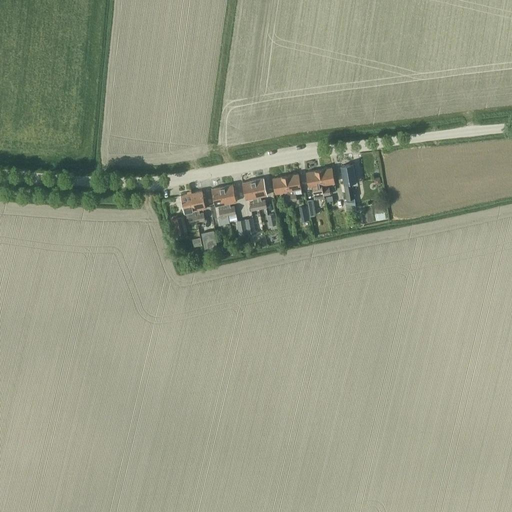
[(341,165),(346,199),(345,199),(347,212),(356,210),(354,197),(352,181),(356,181),(353,163),(341,165)]
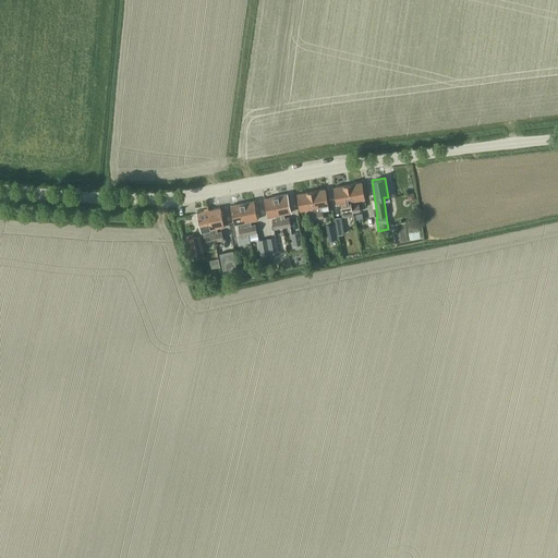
[(362,182),(348,184),(353,215),(353,211),(360,210),(359,204),(355,204),(354,199),(364,198),(362,182)]
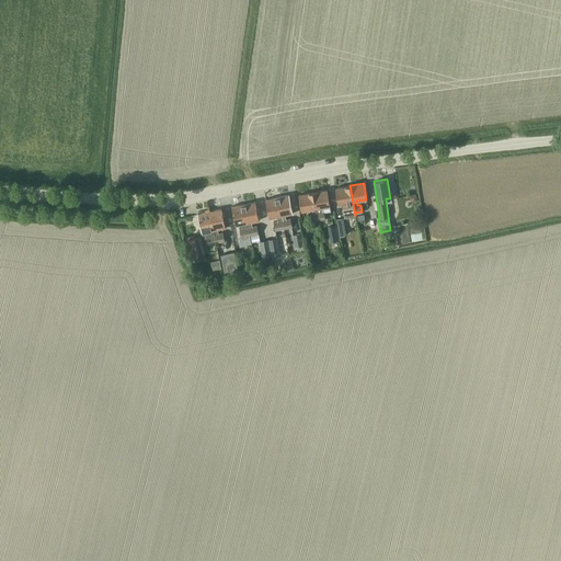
[(344,218),(355,216),(350,185),(335,187),(339,204),(342,204),(344,218)]
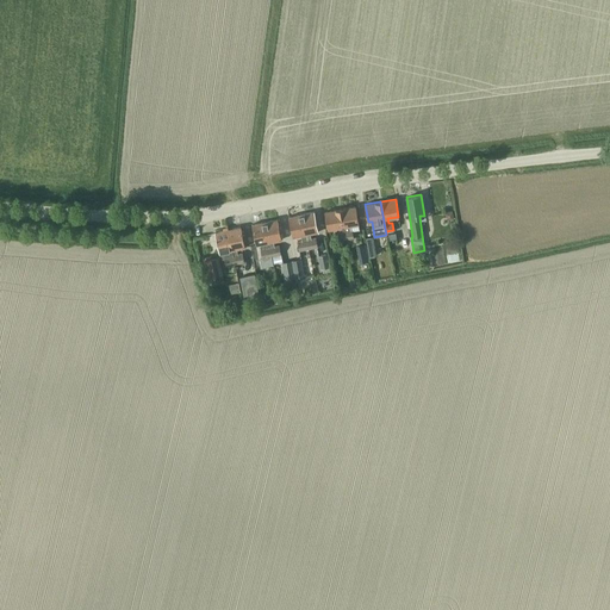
[(355,205),(340,209),(346,238),(354,237),(353,231),(360,230),(359,226),(359,224),(355,205)]
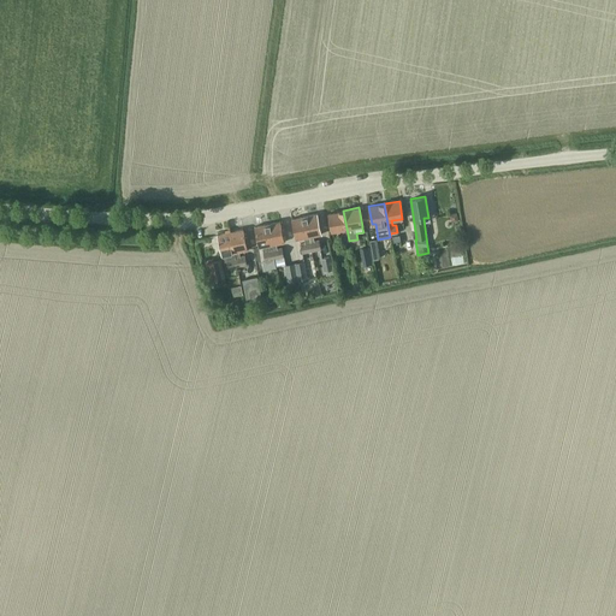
[(349,241),(343,211),(329,213),(331,231),(343,230),(344,234),(339,235),(341,242),(349,241)]
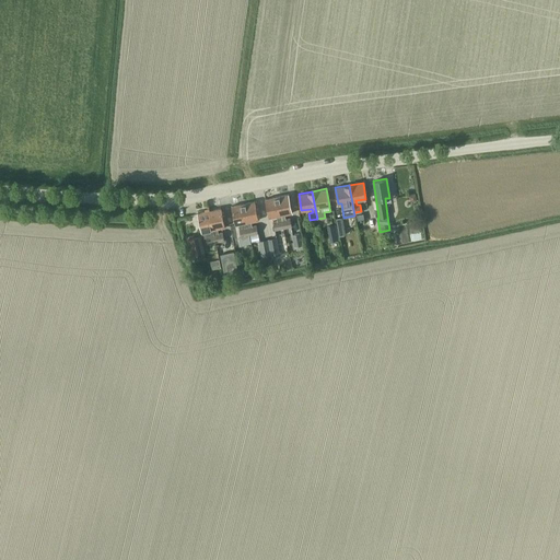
[(289,194),(277,196),(283,228),(292,226),(290,218),(284,219),(283,214),(292,212),(289,194)]
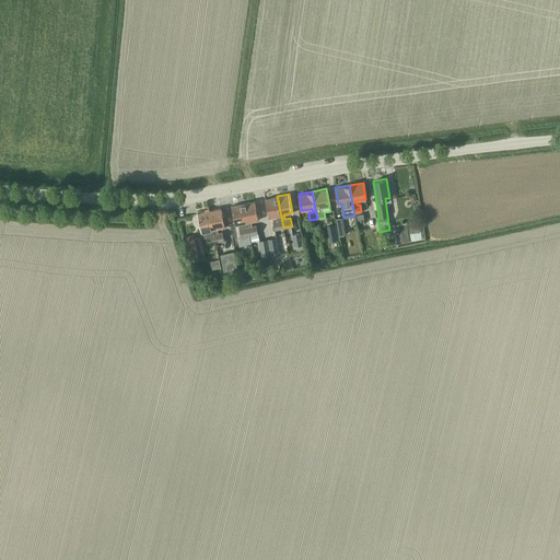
[(283,228),(277,196),(266,198),(269,218),(278,216),(278,220),(272,221),(275,230),(283,228)]
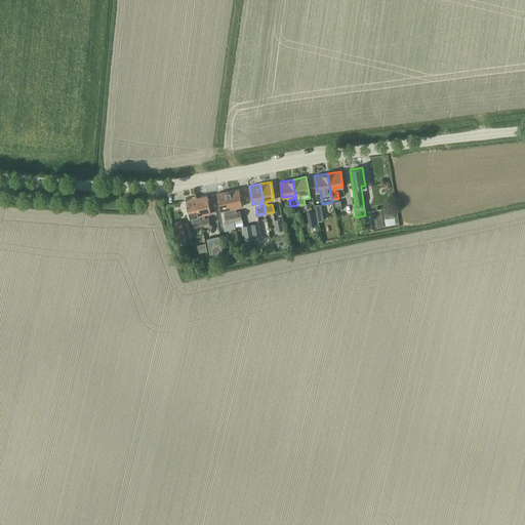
[(239,188),(228,191),(235,227),(236,227),(235,224),(243,223),(240,210),(235,211),(235,207),(242,206),(239,188)]
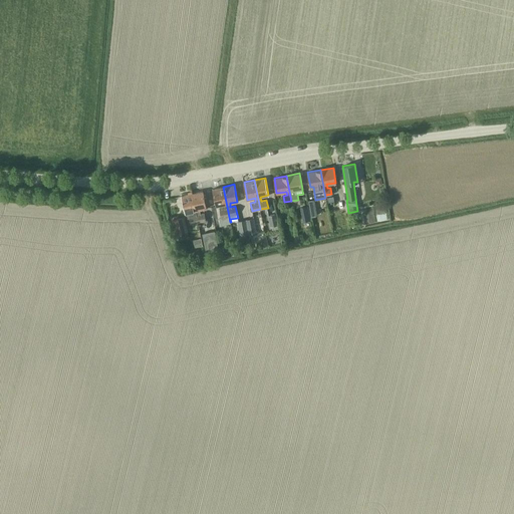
[(221,224),(230,222),(223,187),(213,189),(216,206),(220,205),(221,209),(220,209),(221,217),(220,219),(221,224)]
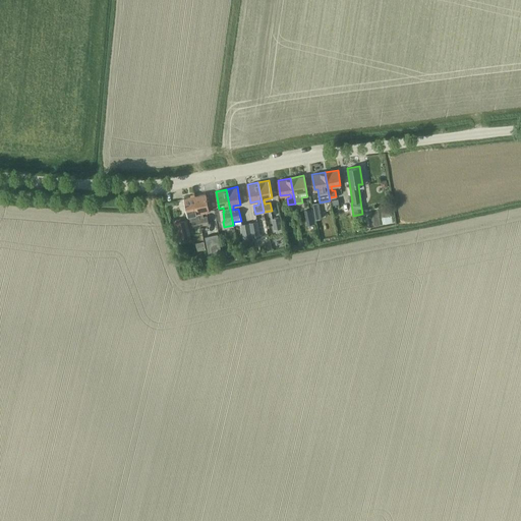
[(194,195),(200,225),(209,223),(207,216),(201,217),(201,213),(209,211),(206,193),(194,195)]
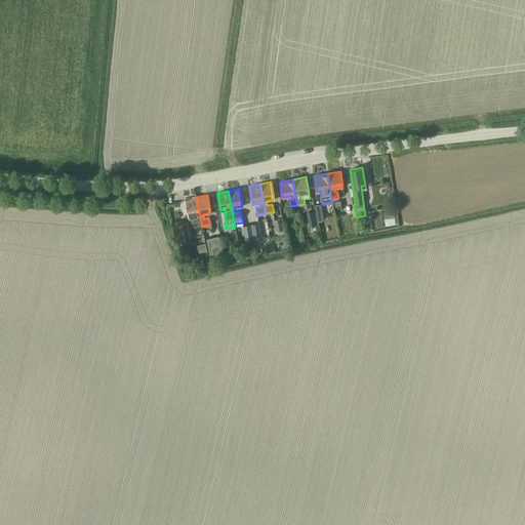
[(194,229),(202,227),(196,197),(186,199),(189,217),(197,215),(198,219),(193,220),(194,229)]
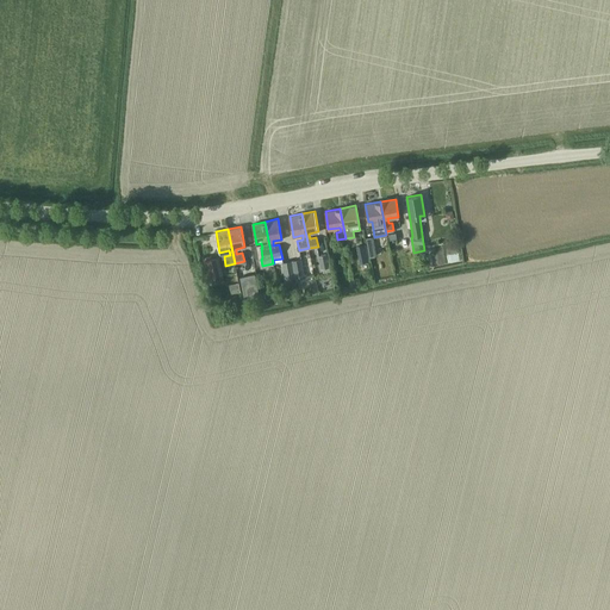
[(458,261),(455,242),(433,246),(435,265),(458,261)]
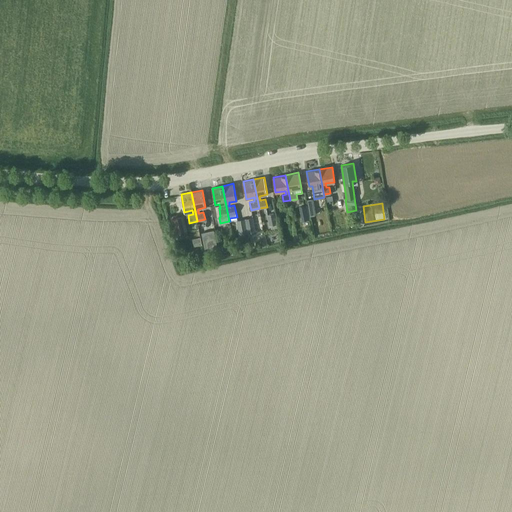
[(299,207),(302,220),(310,218),(307,205),(299,207)]
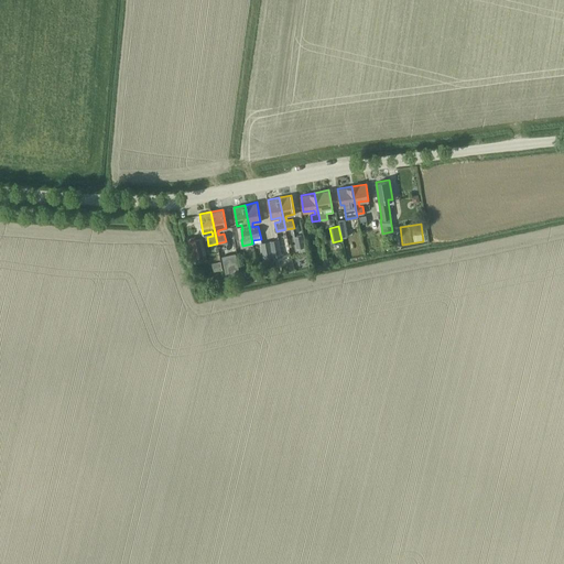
[(294,236),(296,248),(305,246),(303,235),(294,236)]
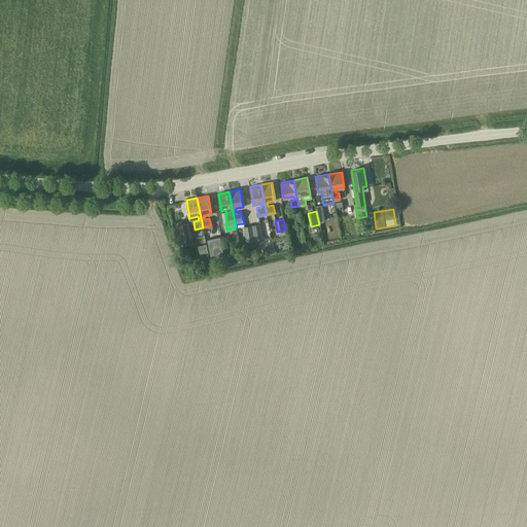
[(175,224),(179,239),(192,236),(188,220),(175,224)]
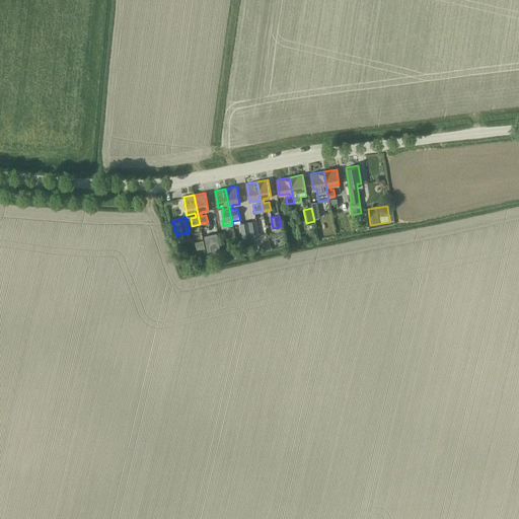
[(248,221),(251,236),(258,234),(256,220),(248,221)]
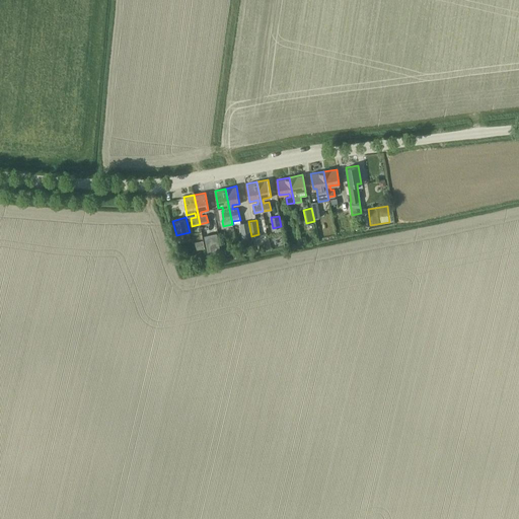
[(241,237),(251,236),(248,221),(239,222),(241,237)]
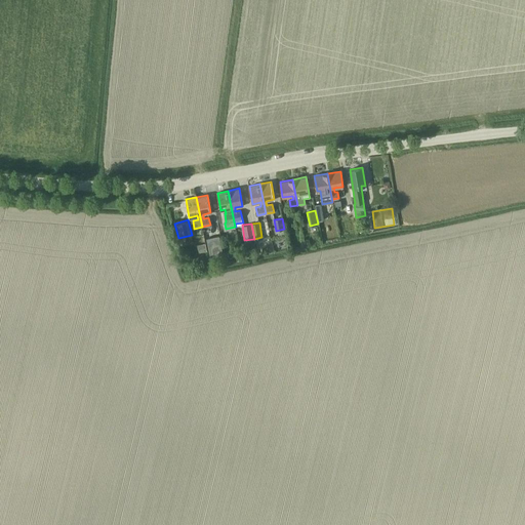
[(210,256),(223,253),(218,235),(206,238),(210,256)]
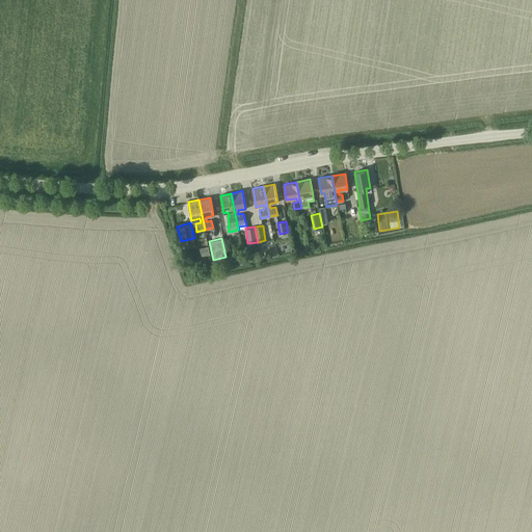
[(202,256),(210,254),(208,246),(200,248),(202,256)]
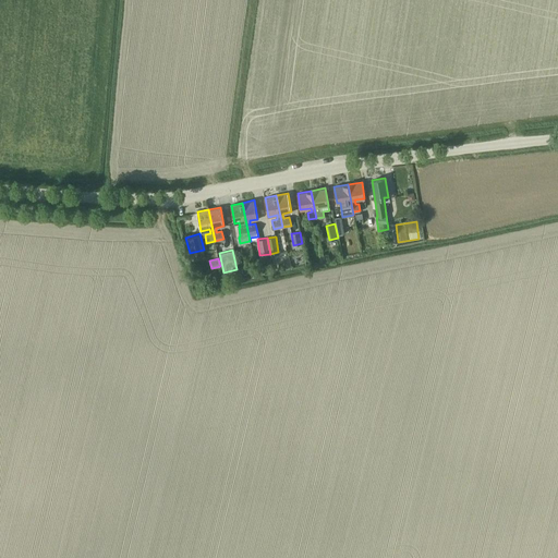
All buildings are outlined.
